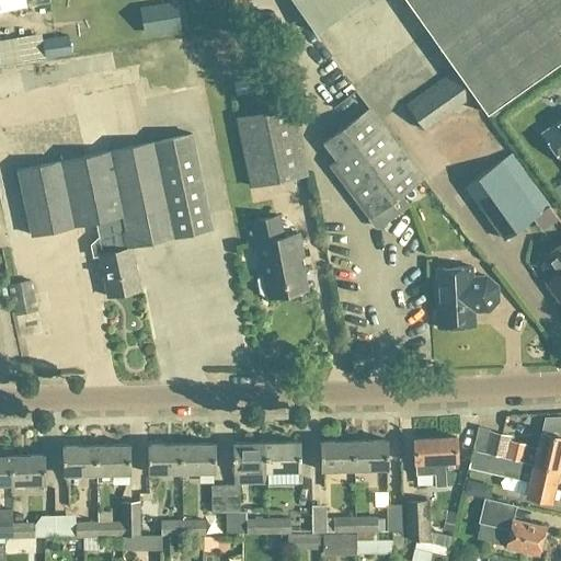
[(50,4),(49,0),(0,0),(0,12),(27,8),(50,4)]
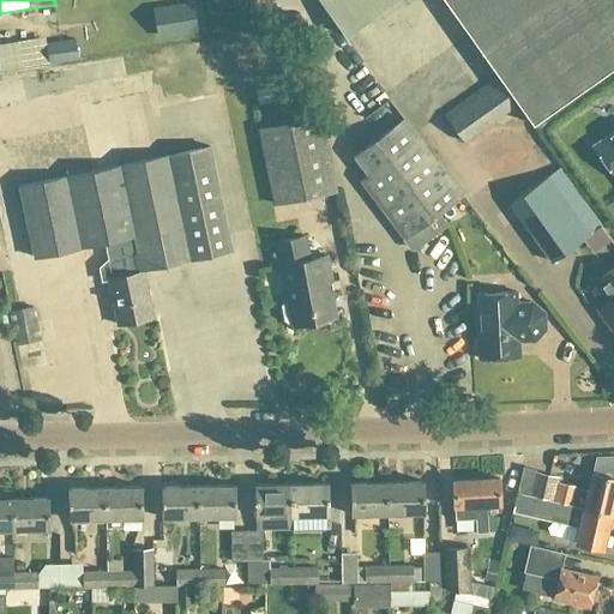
[(397,0),(318,0),(345,37),(397,0)]
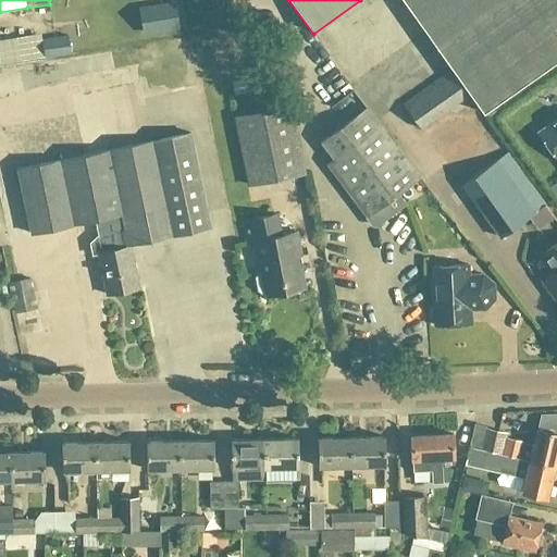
[(556,0),(401,0),(483,113),(556,61),(556,33),(556,32),(556,31),(556,0)]
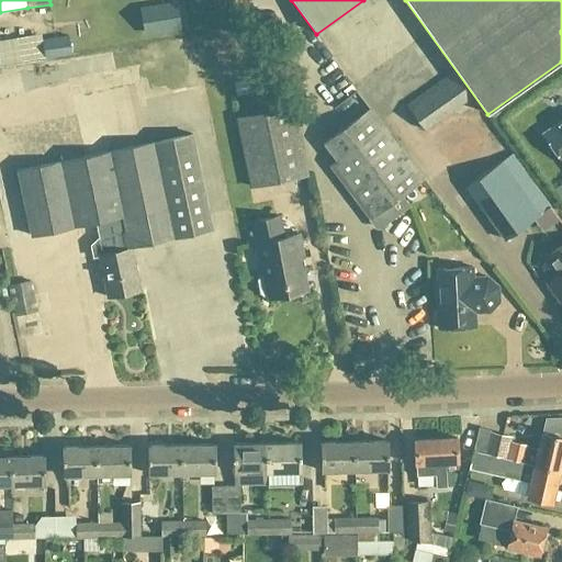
[(143,10),(147,32),(179,27),(175,4),(143,10)]
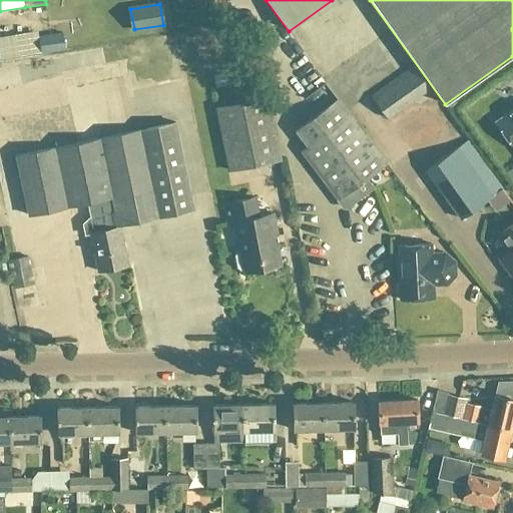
[(42,55),(66,51),(63,32),(38,36),(42,55)]
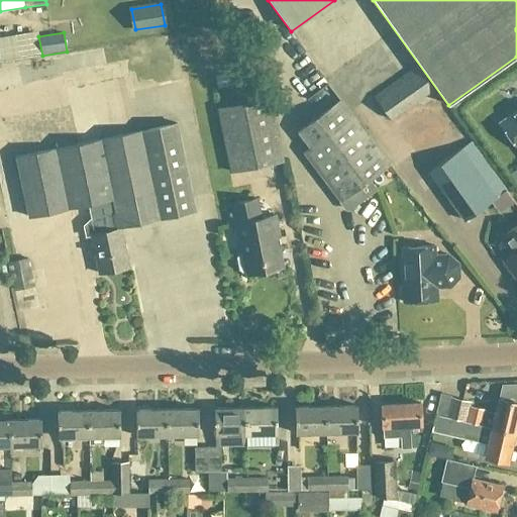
[(0,69),(30,61),(26,46),(0,54),(0,69)]
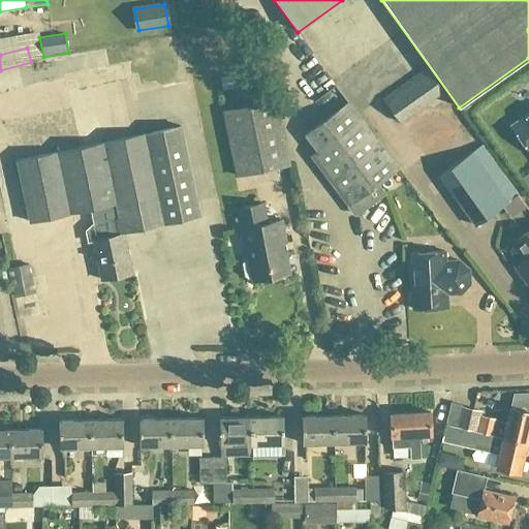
[(431,73),(386,105),(400,123),(444,92),(431,73)]
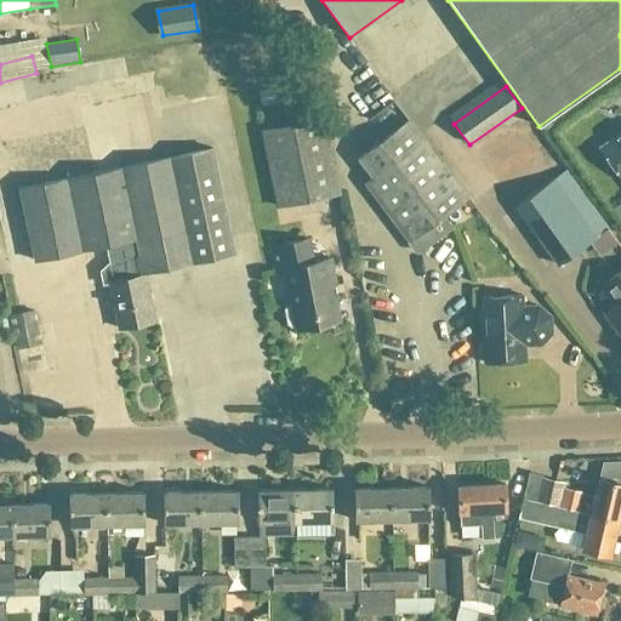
[(324,118),(261,130),(273,188),(305,181),(308,201),(340,194),(324,118)]
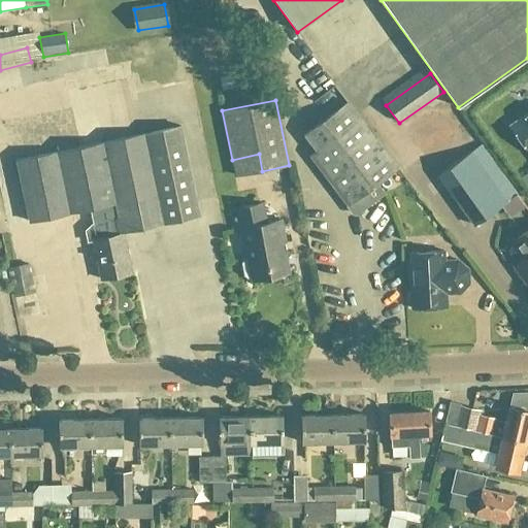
[(388,191),(380,182),(396,169),(347,103),(305,134),(318,151),(311,155),(347,203),(355,216),(388,191)]
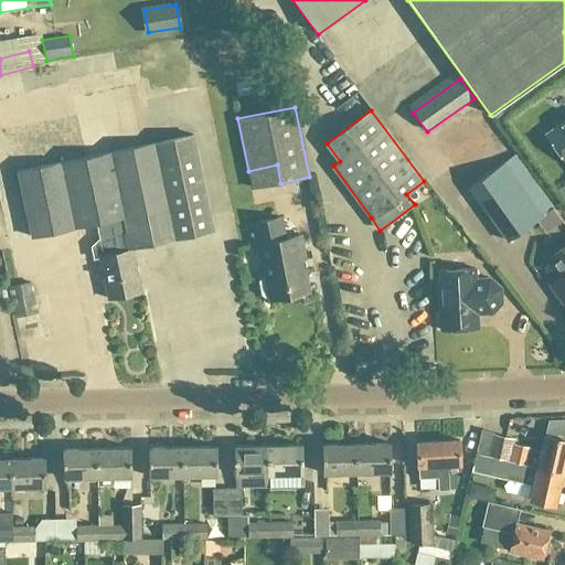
[(564,119),(545,135),(564,163),(564,119)]
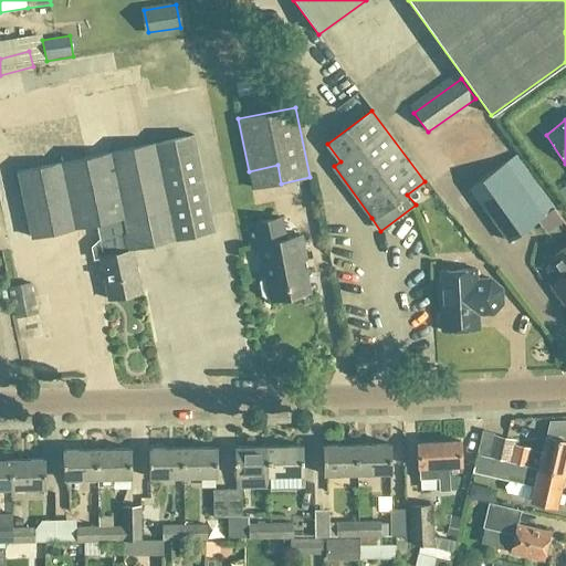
[(215,231),(194,136),(111,154),(85,159),(18,174),(32,238),(96,224),(101,241),(92,248),(94,259),(100,258),(108,300),(142,293),(132,249),(215,231)]
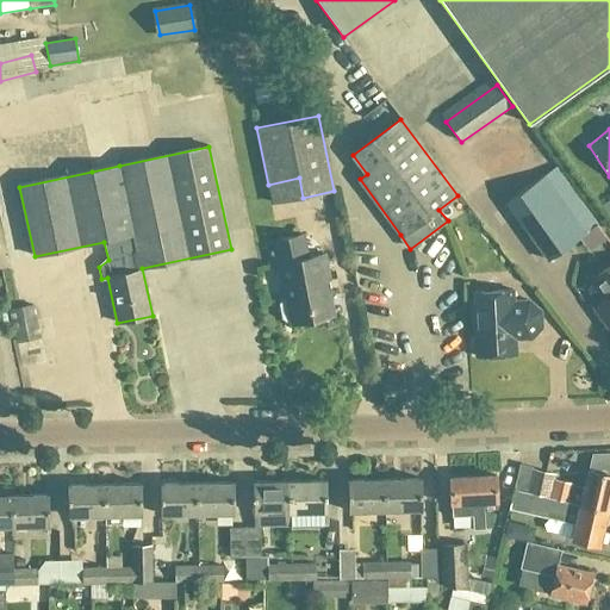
[(598,225),(556,167),(508,203),(548,261),(598,225)]
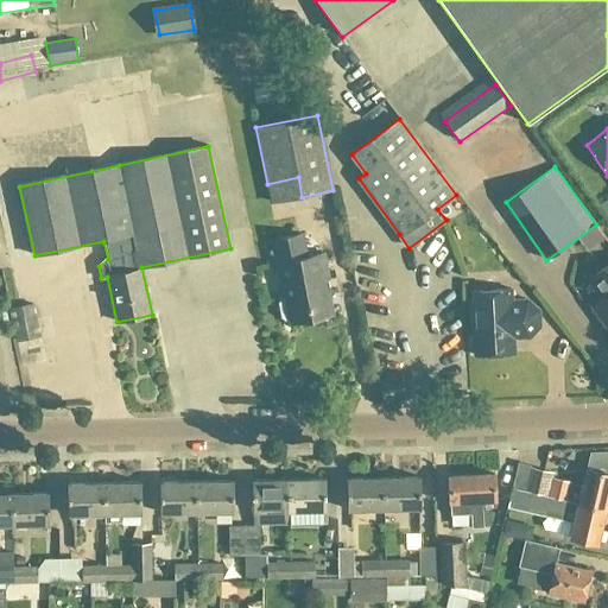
[(278,265),(285,298),(280,299),(278,303),(282,317),(285,320),(289,318),(290,323),(333,314),(325,279),(328,278),(323,253),(306,257),(302,233),(266,240),(271,266),(278,265)]
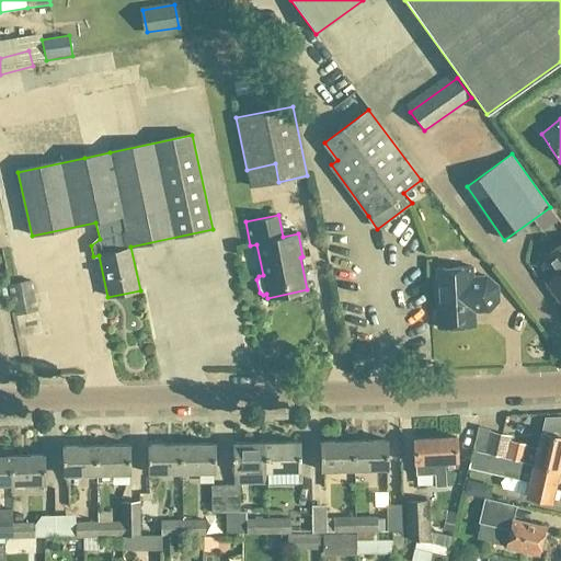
[(531,232),(557,248),(560,239),(560,226),(542,215),(531,232)]
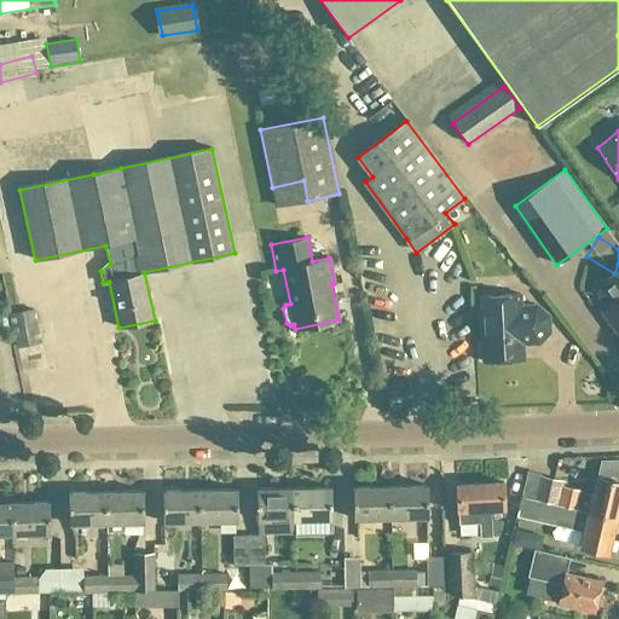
[(618,270),(601,283),(615,302),(602,312),(614,328),(615,328),(618,333),(618,270)]
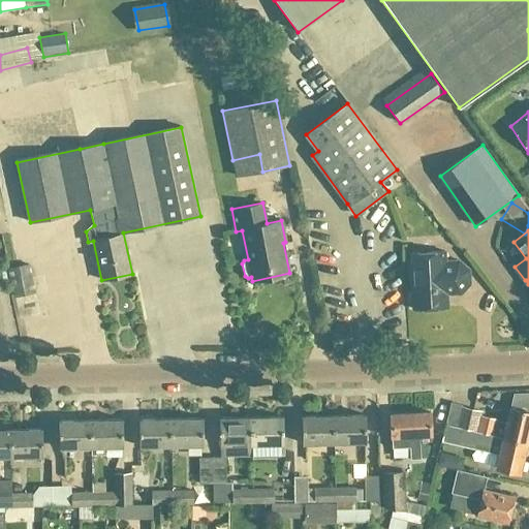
[(413,309),(442,309),(443,308),(448,308),(447,294),(450,294),(456,289),(461,294),(470,284),(469,270),(460,261),(446,261),(445,252),(410,253),(412,291),(410,293),(410,303),(413,305),(413,309)]
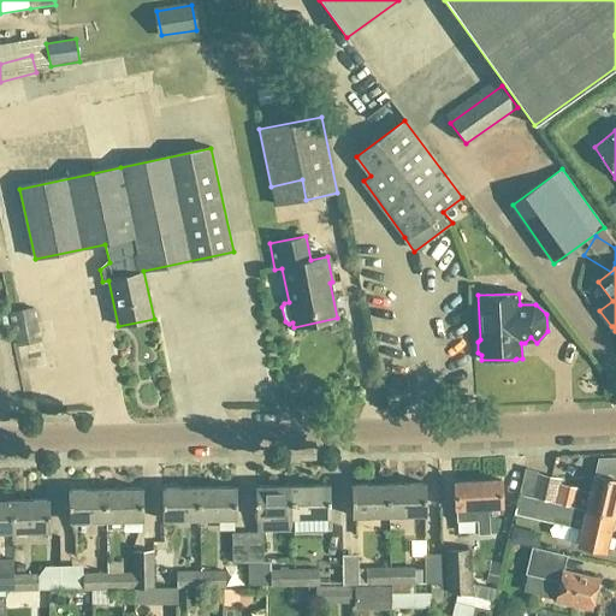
[(16,348),(42,342),(35,307),(9,313),(16,348)]
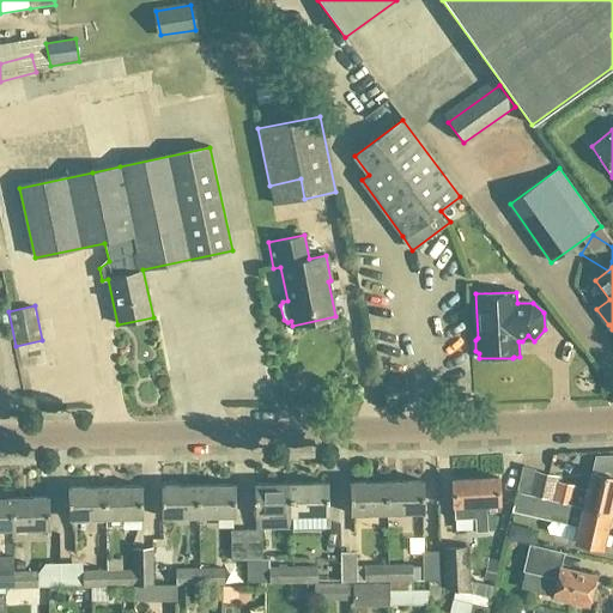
[(582,509),(611,514),(612,502),(612,478),(592,473),(587,491),(576,489),(576,487),(548,480),(550,474),(535,471),(529,495),(536,496),(536,498),(552,502),(569,505),(582,509)]
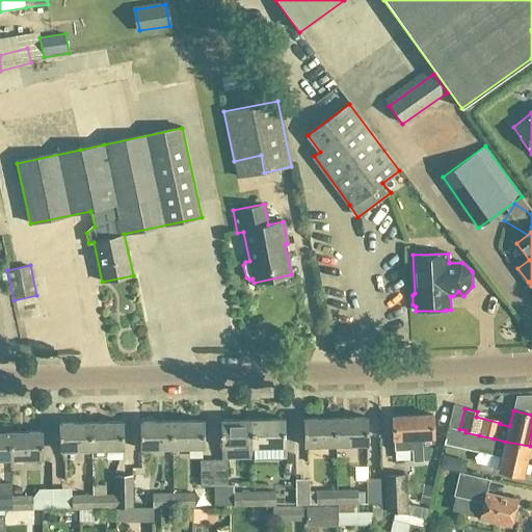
[(433,415),(393,417),(394,440),(395,451),(413,450),(414,461),(423,461),(422,437),(434,437),(433,415)]
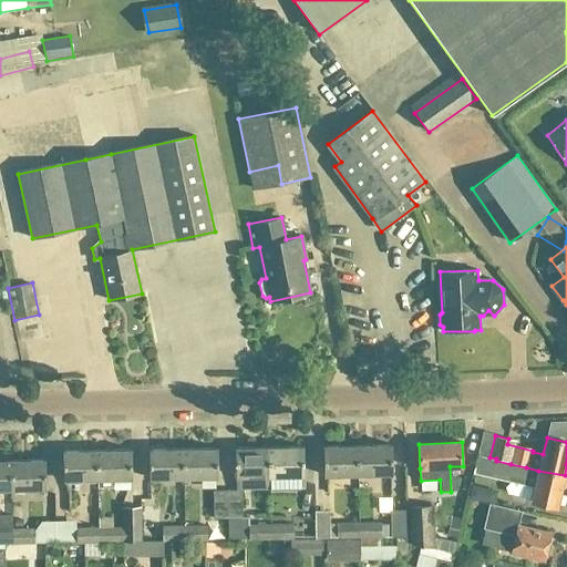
[(359,475),(358,445),(323,446),(323,475),(359,475)]
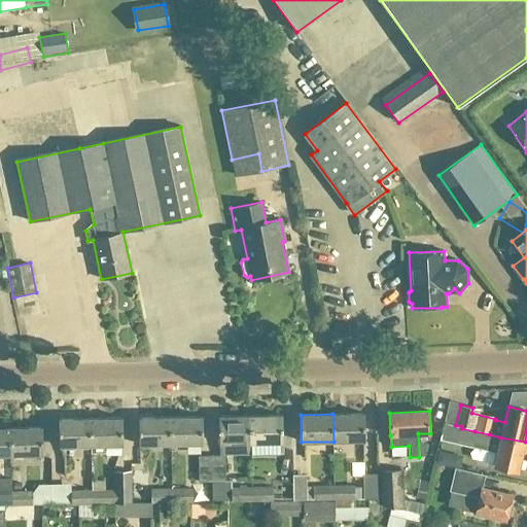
[(332,414),(334,442),(365,441),(364,414),(332,414)]
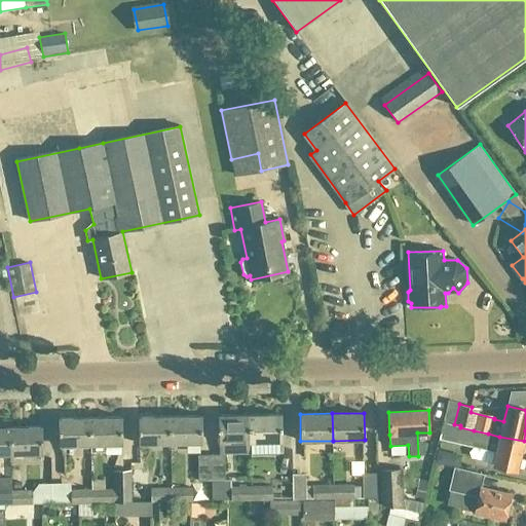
[(251,415),(251,442),(283,442),(282,414),(251,415)]
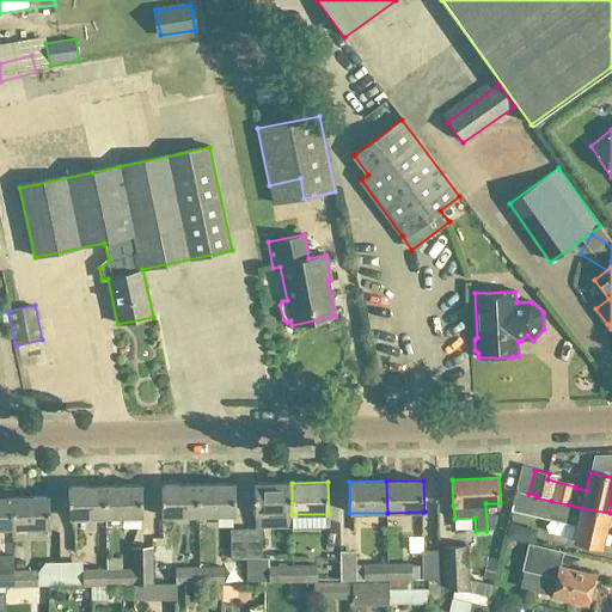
[(292,514),(292,483),(255,483),(255,515),(292,514)]
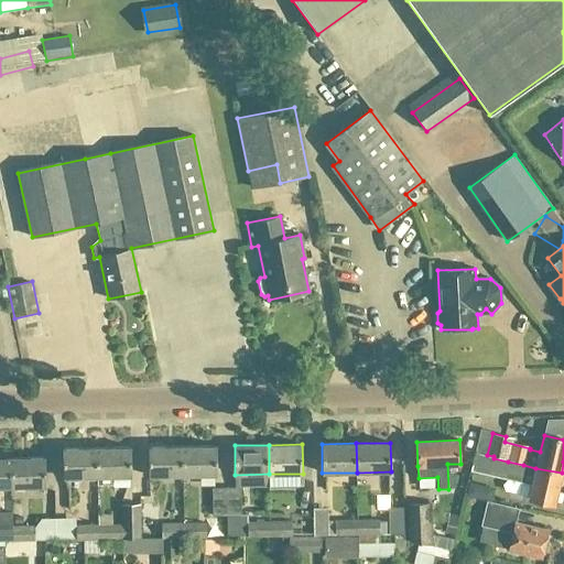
[(184,476),(184,446),(149,447),(149,476),(184,476)]
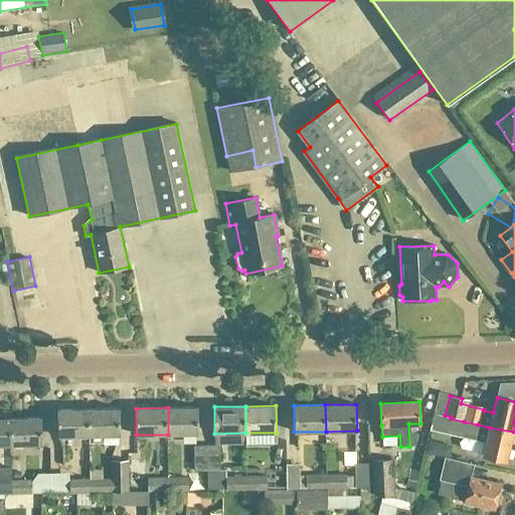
[(198,407),(168,407),(168,435),(198,434),(198,407)]
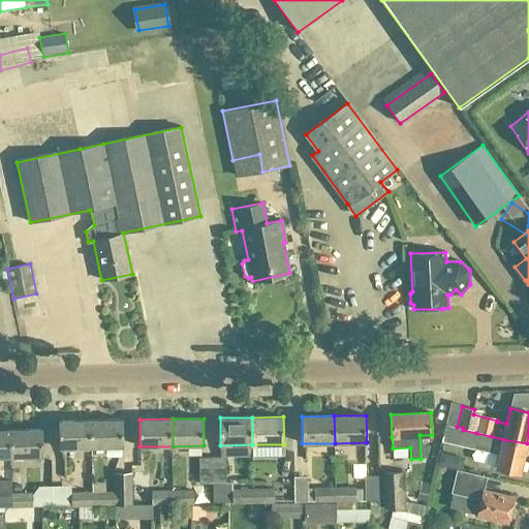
[(123,419),(91,421),(92,456),(104,456),(104,447),(123,446),(123,419)]
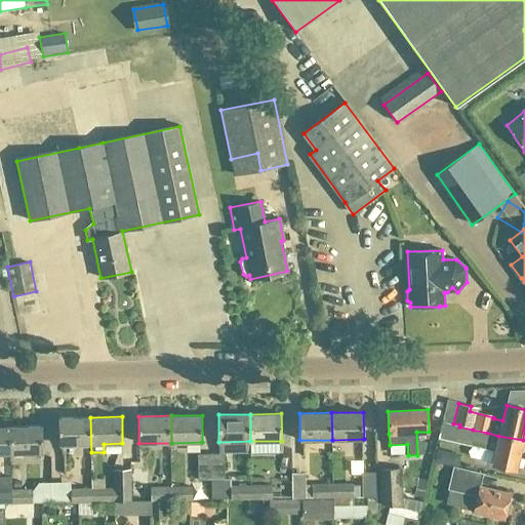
[(91,452),(90,417),(58,417),(59,445),(89,444),(89,452),(91,452)]
